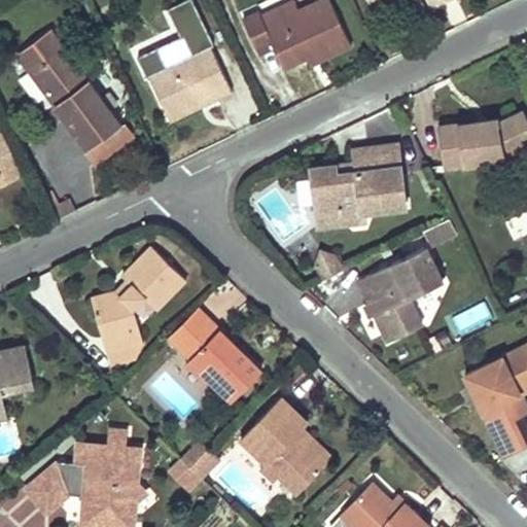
[(351,46),(328,0),(318,0),(296,10),(265,25),(258,11),(242,20),(258,55),(274,47),(284,69),(306,58),(314,54),(318,62),(351,46)]
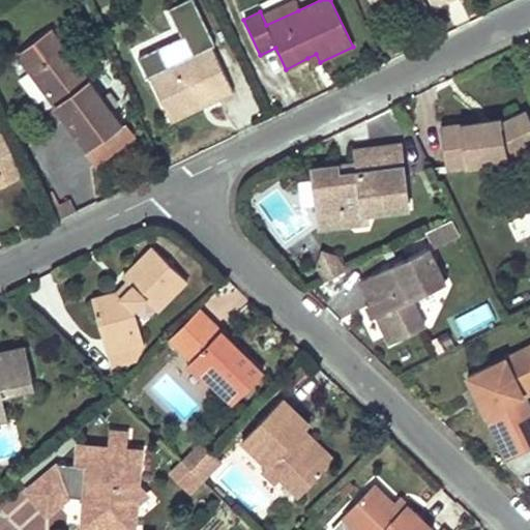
[(20,56),(30,70),(62,47),(52,32),(20,56)]
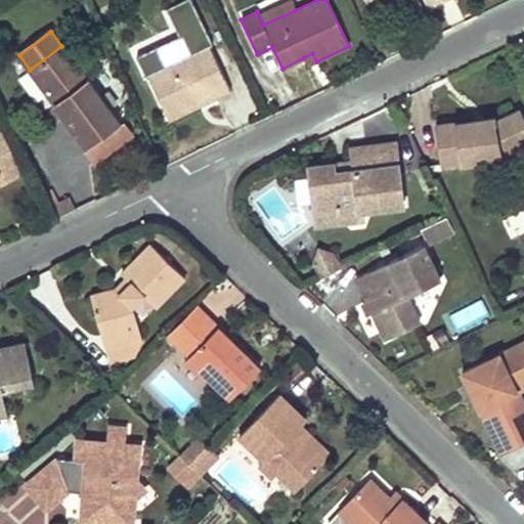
[(205,38),(167,55),(171,62),(209,45),(205,38)]
